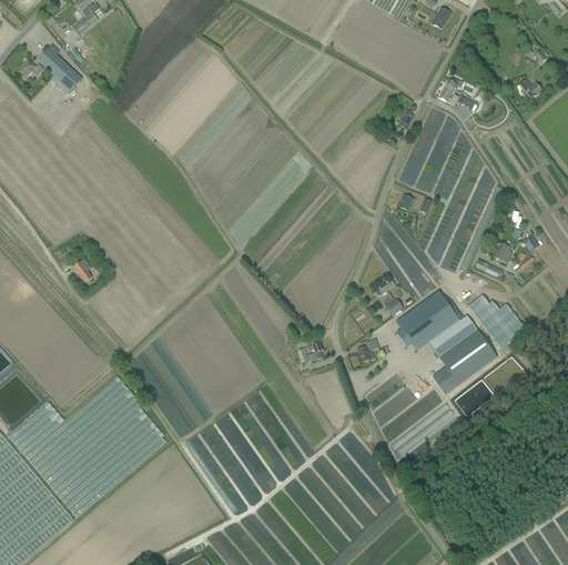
[(79,33),(82,30),(98,18),(97,17),(98,17),(84,0),(77,0),(75,1),(83,11),(84,11),(87,13),(72,26),(79,33)]
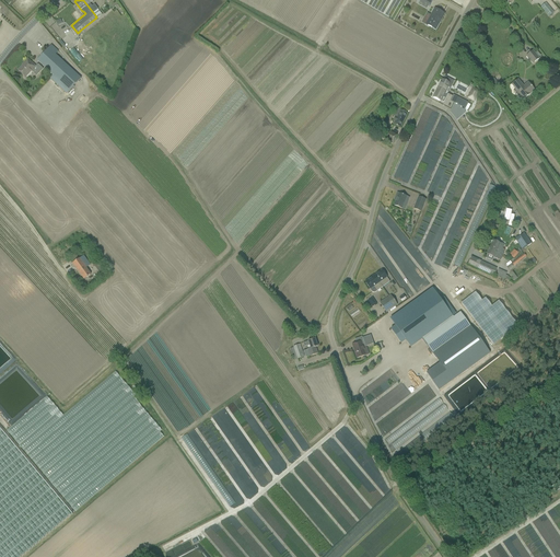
[(83,0),(96,16),(102,12),(97,7),(94,2),(92,4),(90,0),(83,0)]
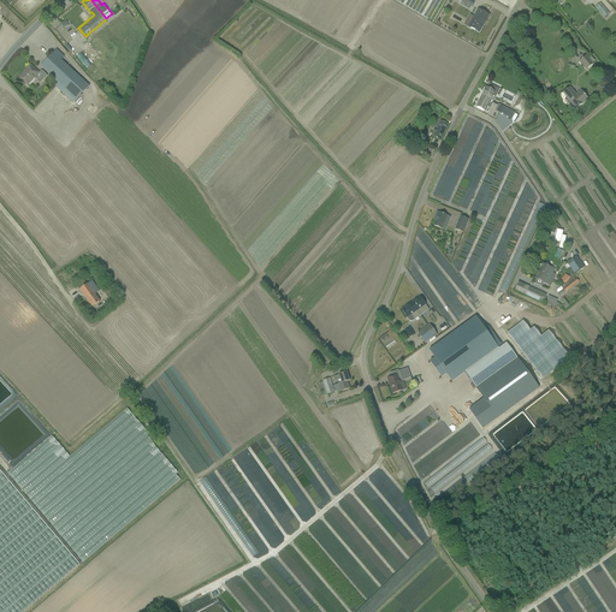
[(609,10),(602,0),(599,0),(594,4),(603,15),(609,10)]
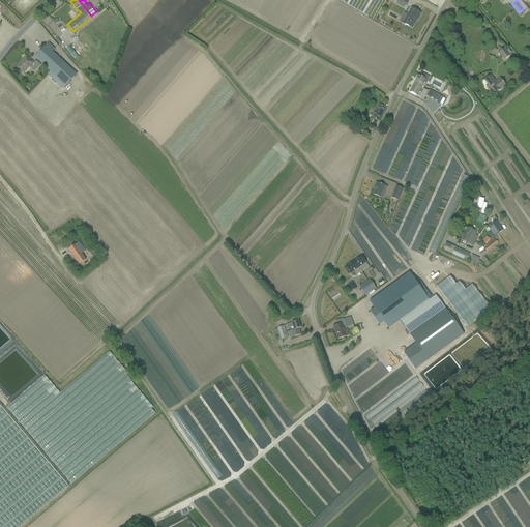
[(404,10),(400,19),(405,22),(408,23),(412,25),(416,19),(414,18),(419,9),(415,7),(411,5),(407,11),(404,10)]
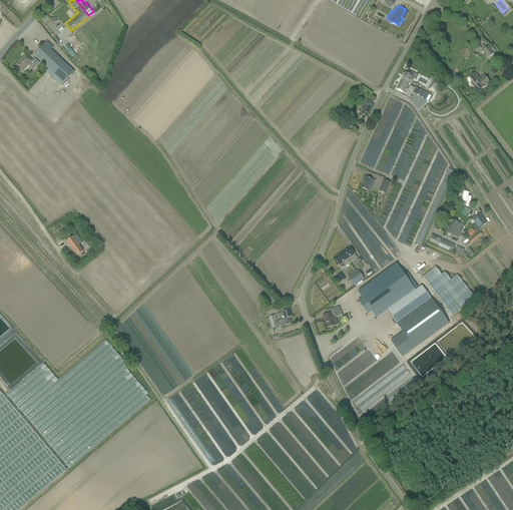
[(49,66),(46,69),(61,83),(74,69),(51,47),(53,44),(47,38),(34,52),(34,53),(49,66)]
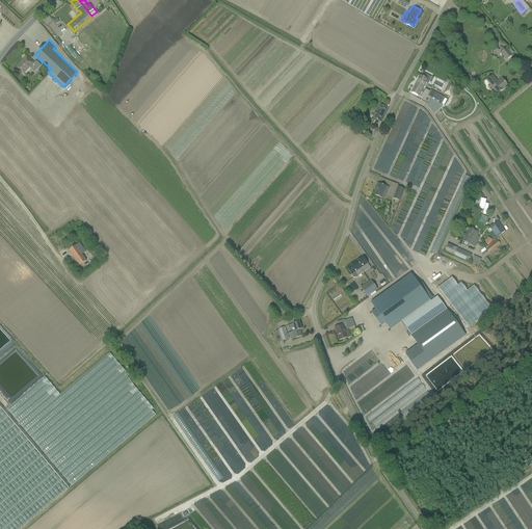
[(73,43),(69,47),(86,70),(90,67),(73,43)]
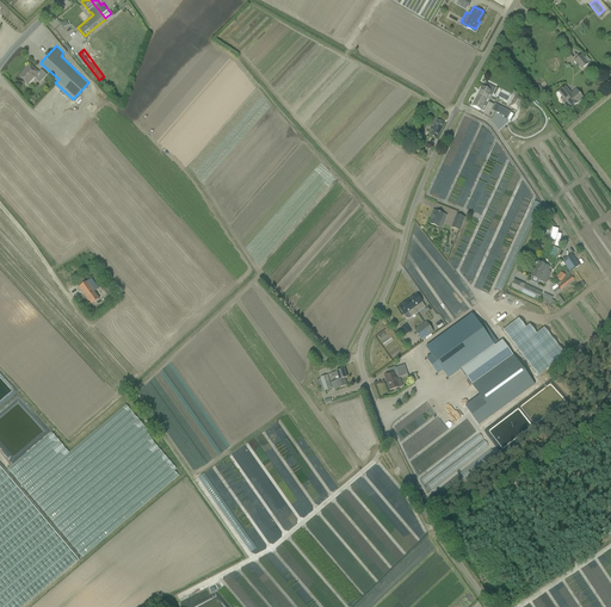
[(588,61),(581,51),(573,57),(581,67),(588,61)]
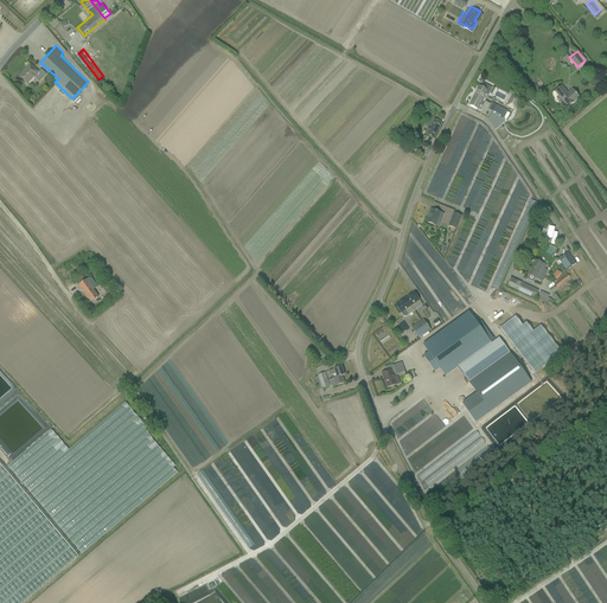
[(38,69),(34,65),(30,61),(26,65),(27,65),(25,68),(25,66),(19,72),(27,81),(33,74),(34,75),(34,74),(39,78),(46,71),(42,66),(38,69)]
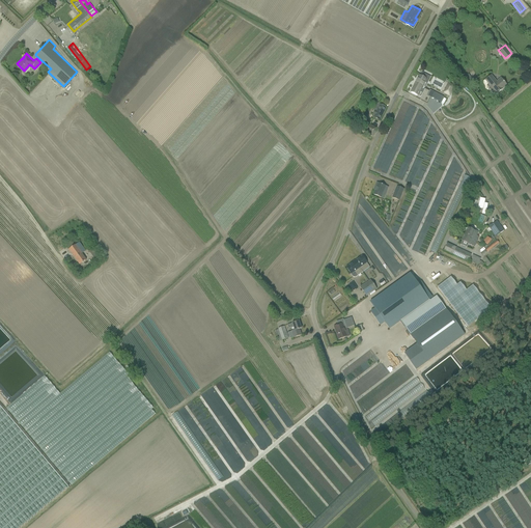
[(411,89),(417,93),(426,77),(419,73),(411,89)]
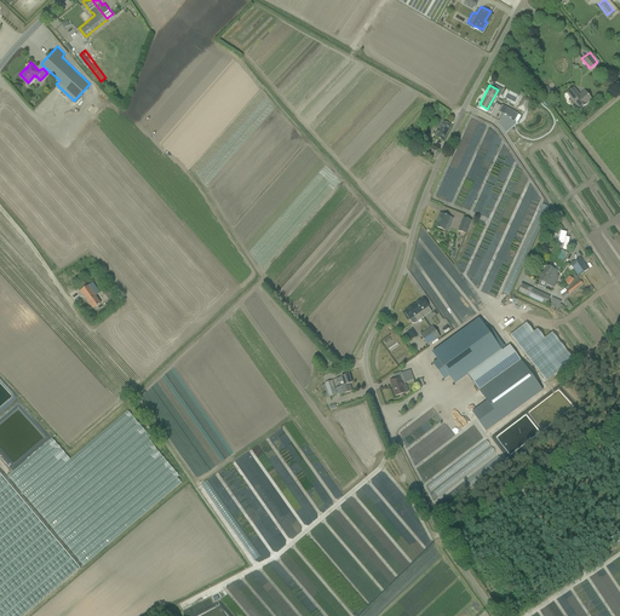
[(567,91),(570,96),(580,107),(586,101),(591,97),(589,93),(585,88),(580,92),(574,85),(567,91)]
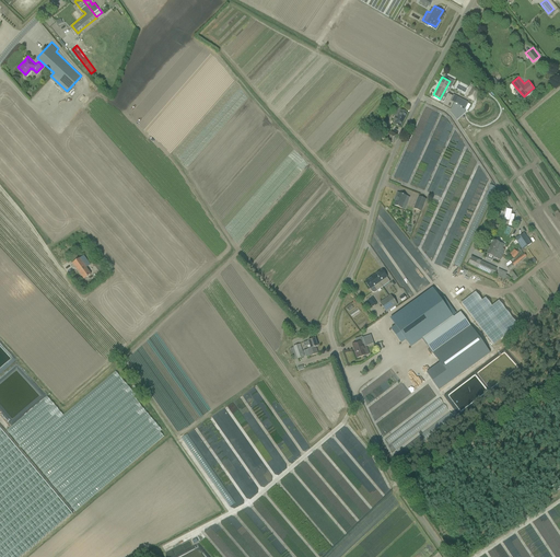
[(473,84),(467,95),(474,99),(479,88),(473,84)]
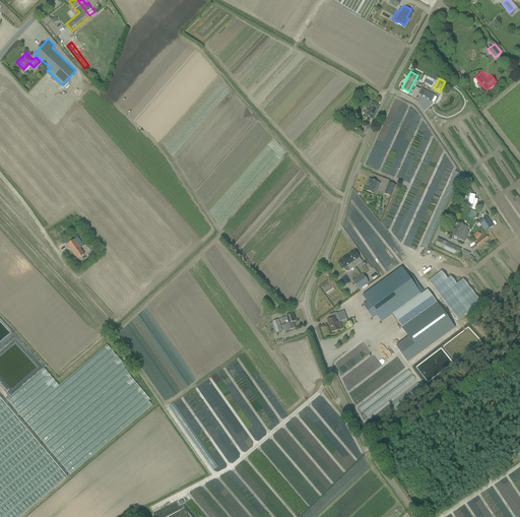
[(368,98),(365,105),(367,106),(365,110),(367,110),(366,113),(367,114),(372,116),(378,103),(372,100),(371,99),(368,98)]
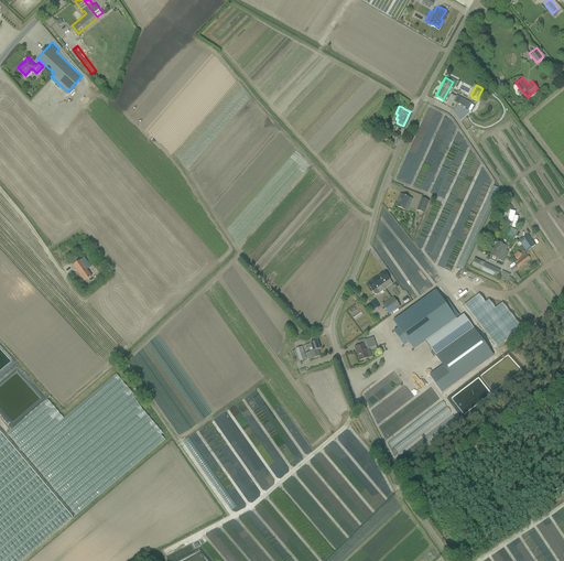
[(398,132),(393,129),(390,127),(384,137),(396,143),(398,138),(399,138),(399,137),(396,136),(398,132)]
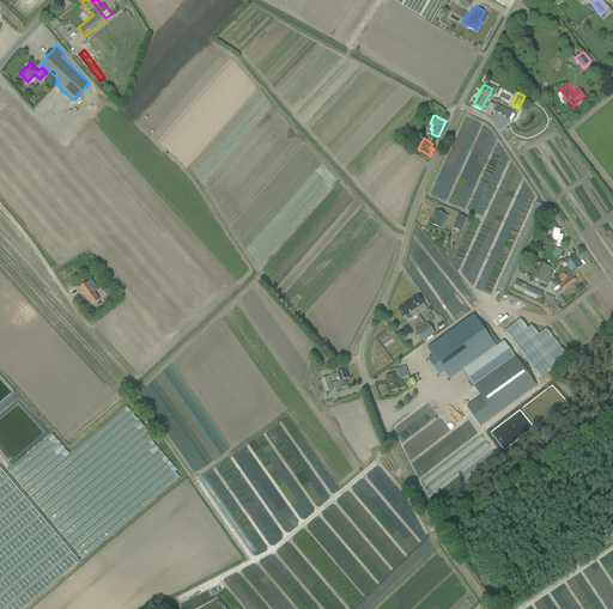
[(431,221),(437,224),(439,225),(445,212),(441,209),(435,207),(432,213),(435,213),(431,221)]
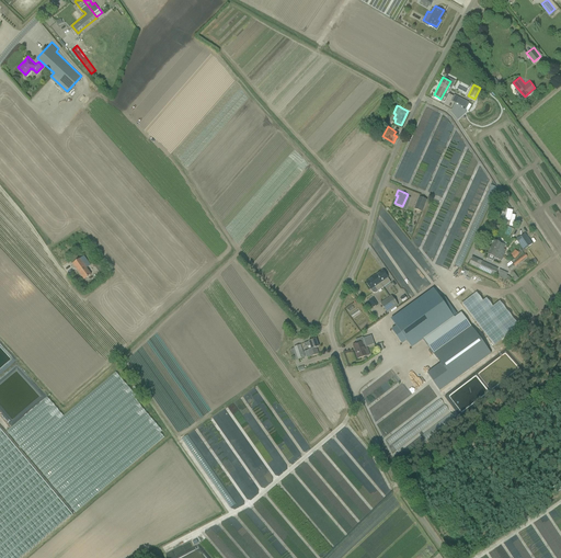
[(427,197),(422,195),(419,194),(414,206),(422,209),(427,197)]
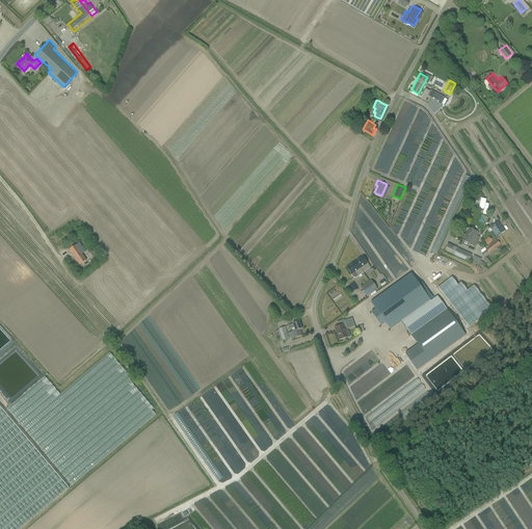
[(481,195),(478,206),(483,207),(482,212),(486,213),(488,202),(485,201),(486,197),(481,195)]
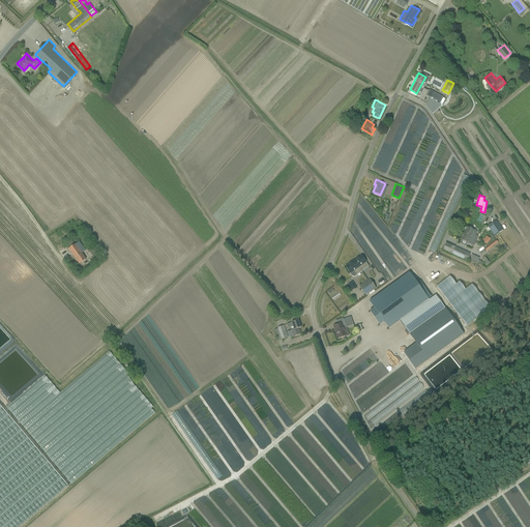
[(496,217),(488,224),(491,228),(495,233),(503,227),(499,222),(496,217)]
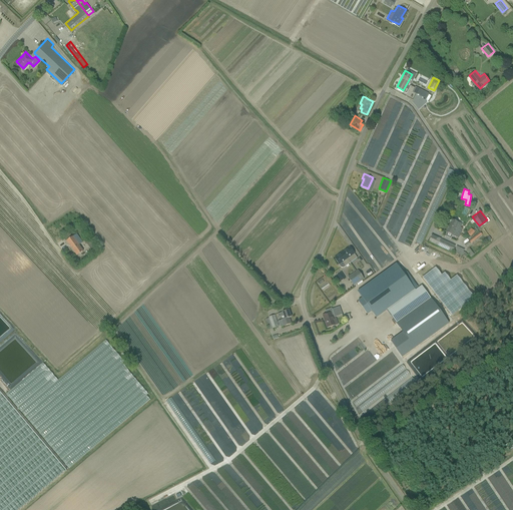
[(445,232),(445,233),(451,236),(452,232),(456,234),(458,235),(460,232),(462,227),(459,226),(462,221),(461,221),(452,217),(450,220),(449,223),(446,229),(446,230),(445,232)]
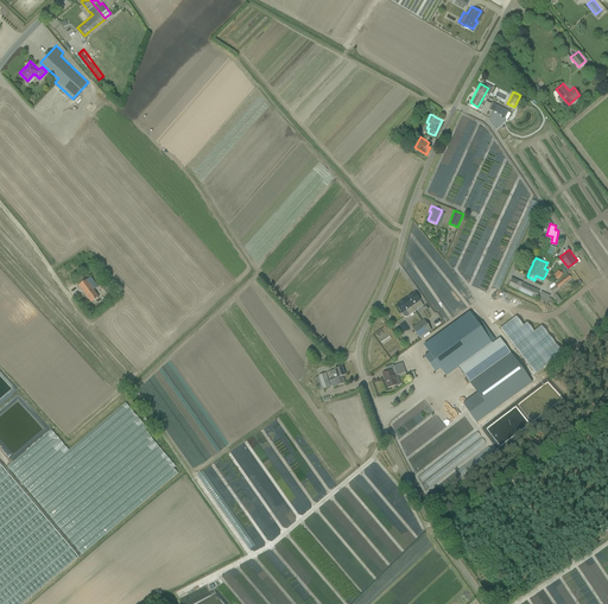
[(557,285),(571,275),(569,273),(556,283),(557,285)]
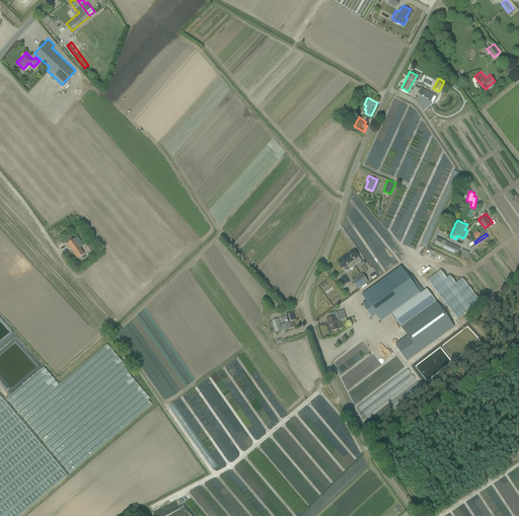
[(78,256),(82,253),(84,251),(80,245),(83,242),(80,238),(77,234),(67,241),(78,256)]
